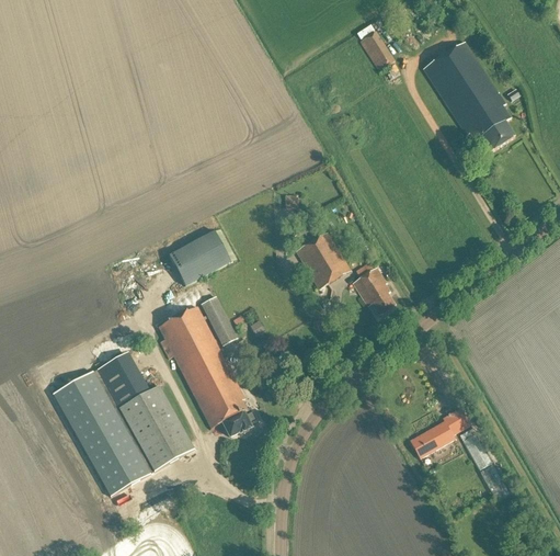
[(372,21),(357,30),(361,35),(376,27),(372,21)]
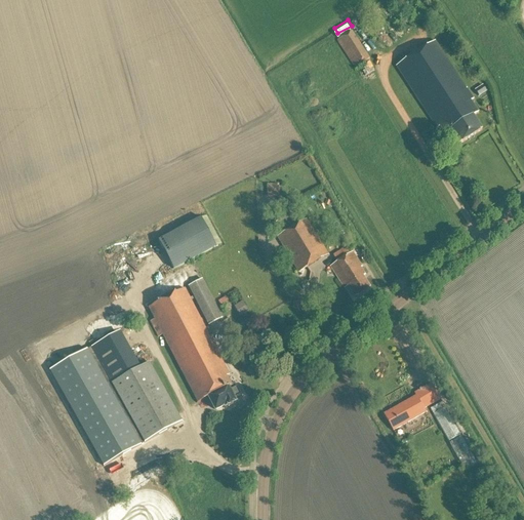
[(353,26),(337,36),(357,65),(371,54),(353,26)]
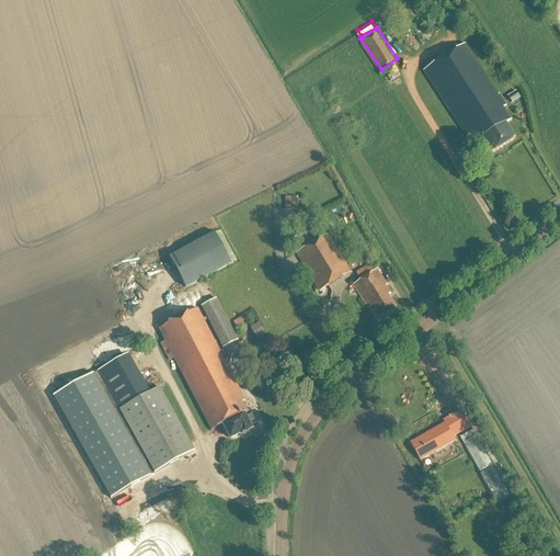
[(490,149),(513,135),(504,121),(510,116),(501,104),(504,102),(464,40),(422,67),(466,134),(469,132),(477,137),(480,135),(490,149)]
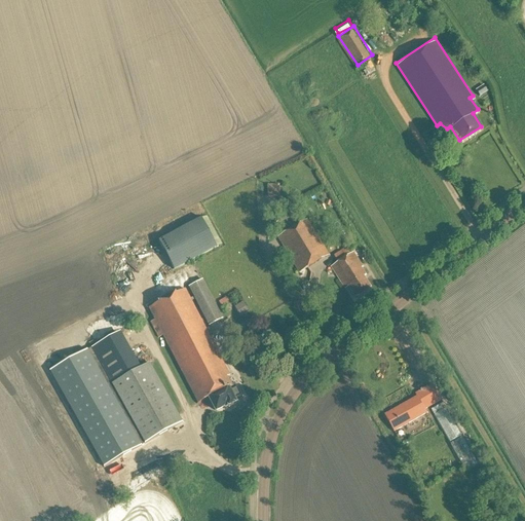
[(482,81),(475,86),(478,91),(485,86),(482,81)]
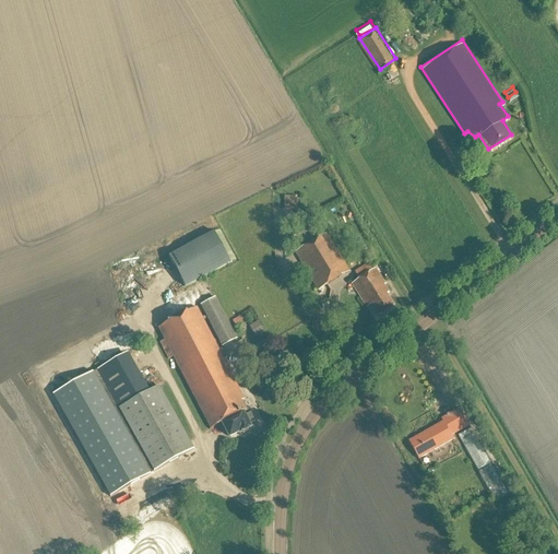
[(298,190),(285,190),(285,204),(298,204),(298,190)]
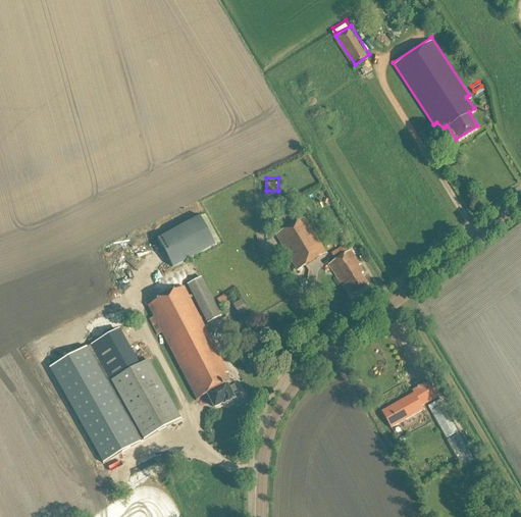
[(171,263),(213,242),(214,241),(199,212),(156,235),(171,263)]
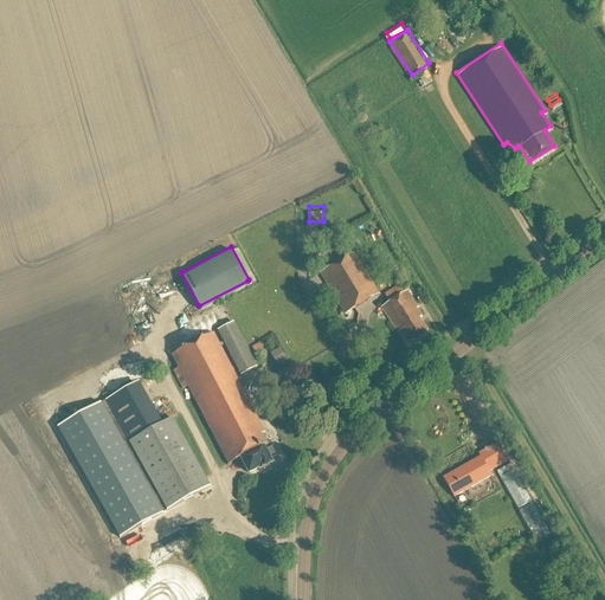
[(343,310),(378,290),(353,249),(320,269),(343,310)]
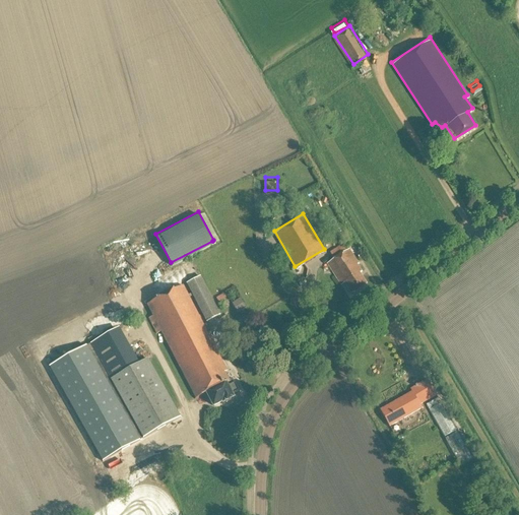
[(358,261),(348,246),(326,260),(340,282),(343,280),(350,291),(366,281),(359,270),(361,269),(355,261),(358,261)]
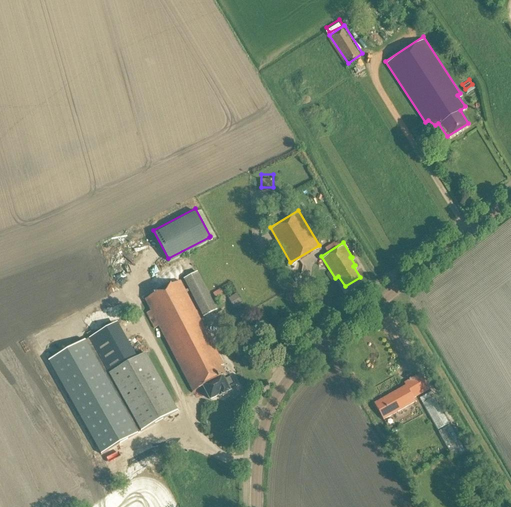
[(182,275),(202,314),(215,306),(196,269),(182,275)]
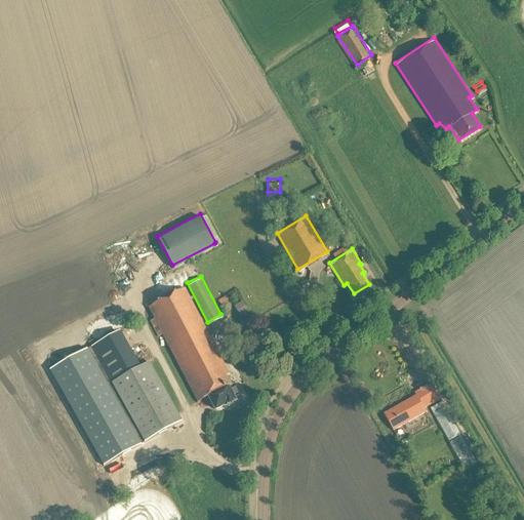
[(233,395),(240,392),(236,383),(232,386),(226,373),(229,371),(184,285),(148,305),(154,316),(149,318),(157,333),(161,331),(197,399),(207,393),(214,407),(224,402),(225,403),(234,398),(233,395)]
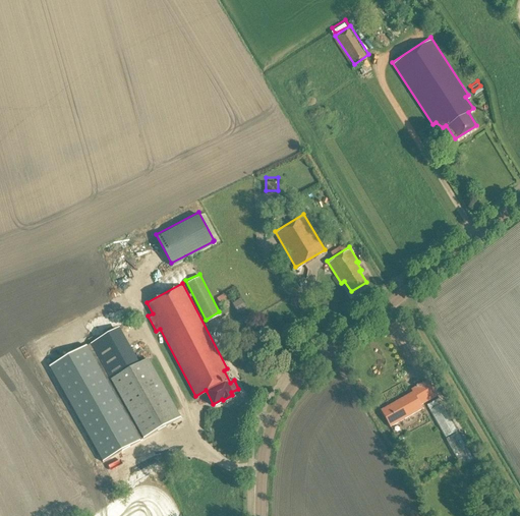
[(233,299),(238,307),(246,302),(241,294),(233,299)]
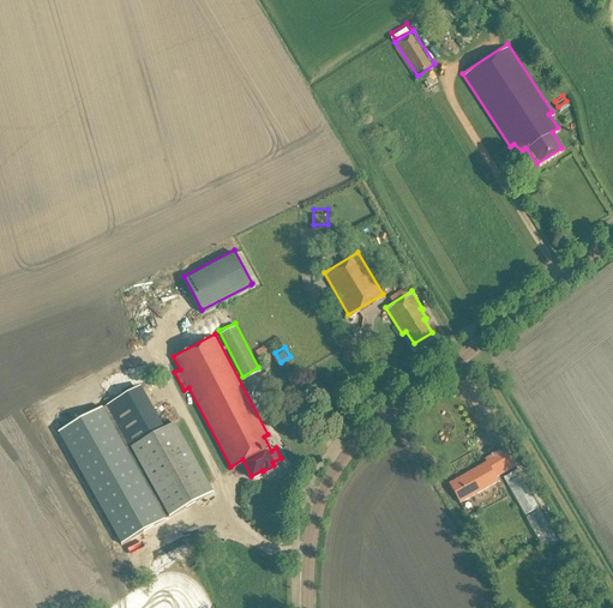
[(128,444),(163,426),(139,383),(106,403),(128,444)]
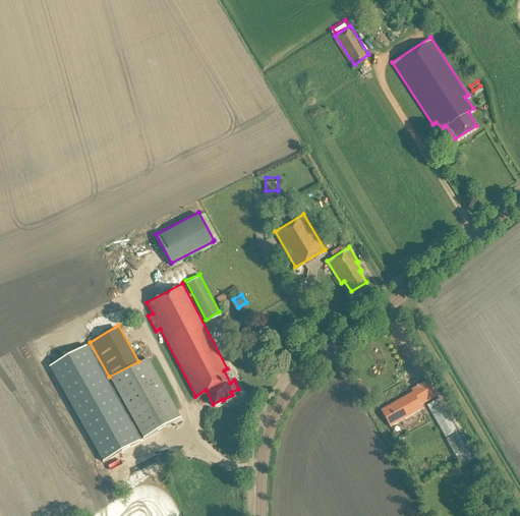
[(139,438),(137,433),(88,343),(48,363),(102,458),(139,438)]
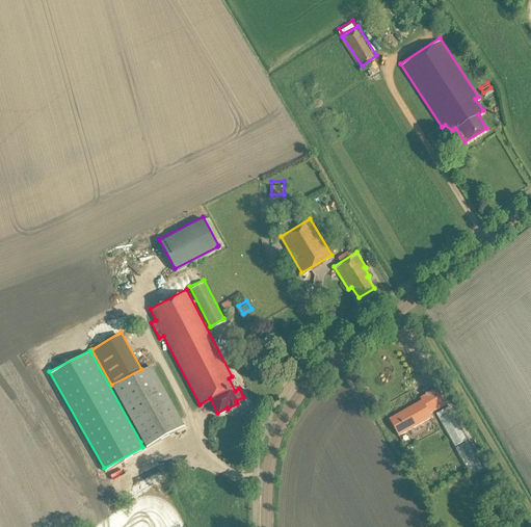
[(145,446),(184,424),(151,364),(139,370),(112,386),(145,446)]
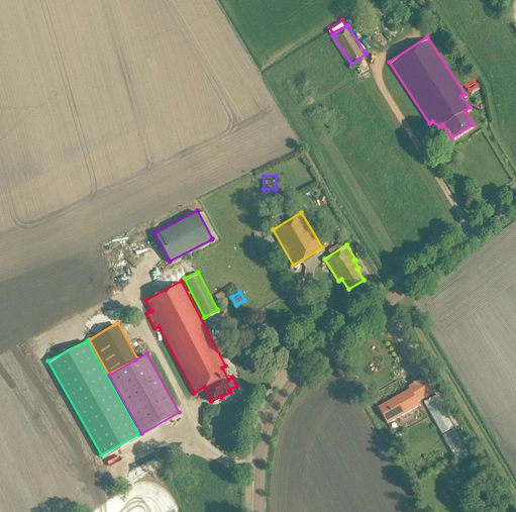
[(401,408),(433,390),(424,374),(392,392),(393,395),(377,404),(386,420),(403,411),(401,408)]
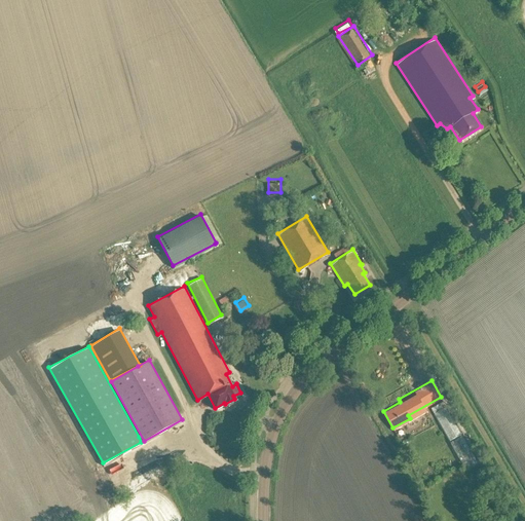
[(460,432),(445,405),(442,406),(439,401),(430,406),(449,438),(460,432)]
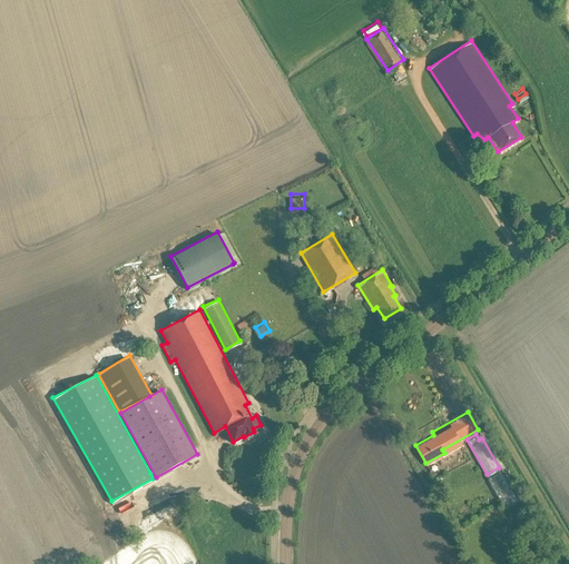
[(489,474),(504,505),(518,498),(502,467),(489,474)]
